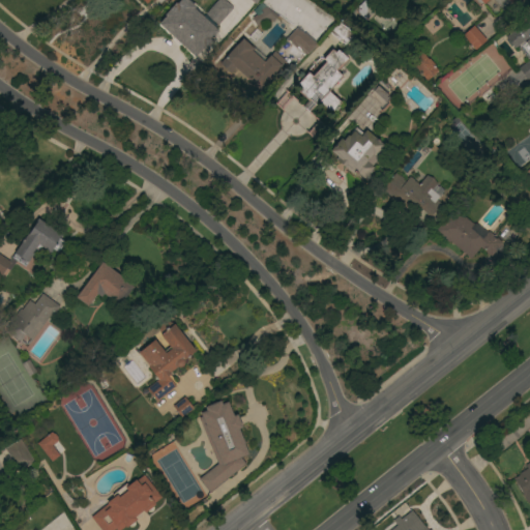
[(181,0),(183,0),(198,12),(201,9),(203,11),(212,0),(231,0),(234,2),(210,28),(206,25),(203,28),(213,37),(196,56),(185,47),(187,43),(177,33),(175,35),(168,29),(170,27),(164,21),(181,0)]
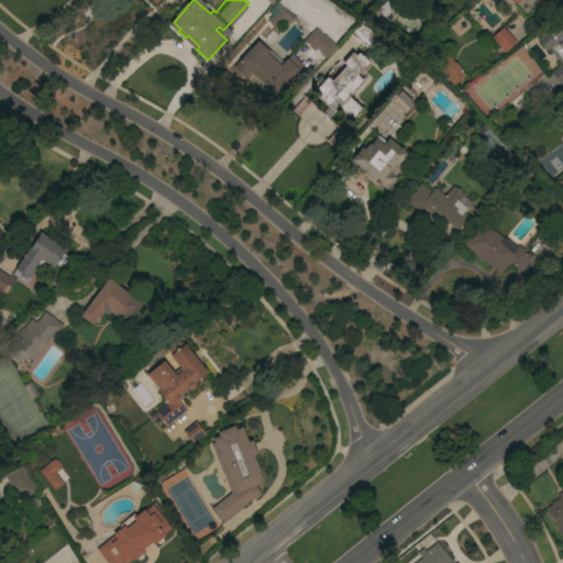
[(547,0),(534,11),(523,0),(518,0),(514,4),(511,2),(508,6),(503,0),(547,0)]
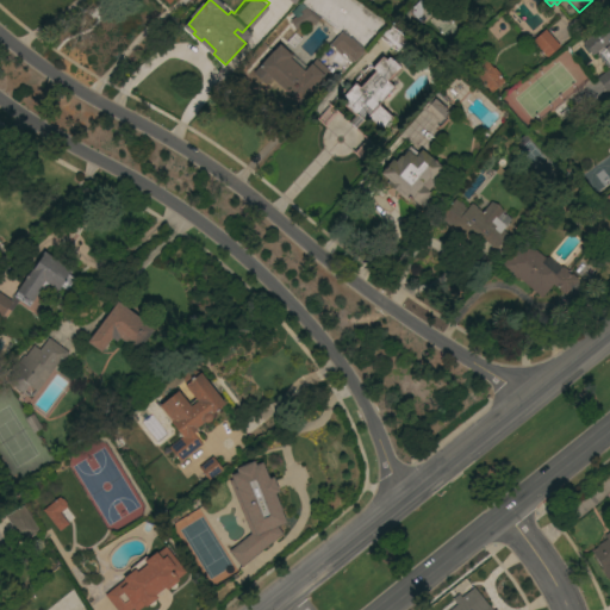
[(313,25),(310,22),(298,26),(290,20),(296,17),(291,13),(300,5),(318,19),(313,25)]
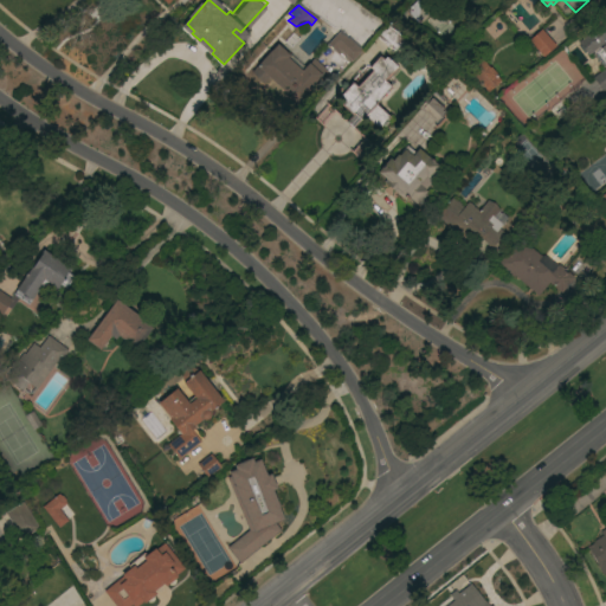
[(605,20),(605,88),(603,91),(593,78),(605,69),(604,68),(593,55),(594,53),(593,52),(588,56),(578,43),(605,20)]
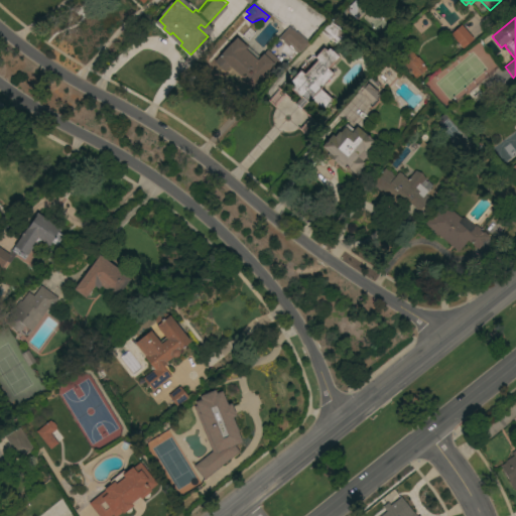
[(331,20),(345,33),(336,43),(332,40),(331,41),(320,31),(331,20)]
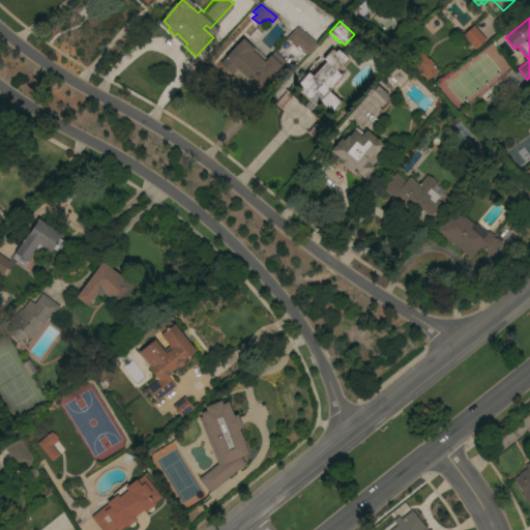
[(474,50),(462,35),(473,26),(486,40),(474,50)]
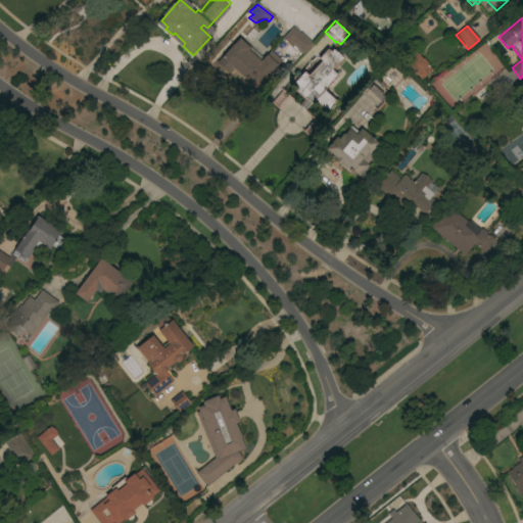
[(292,47),(282,38),(292,27),(313,44),(302,54),(293,46),(292,47)]
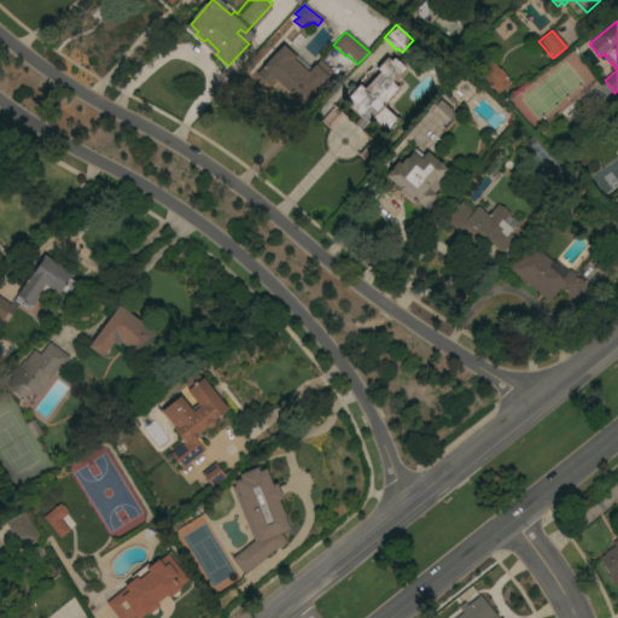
[(295,56),(297,53),(313,68),(320,59),(332,71),(299,106),(290,98),(292,95),(274,79),(268,85),(261,77),(267,71),(262,66),(283,45),(295,56)]
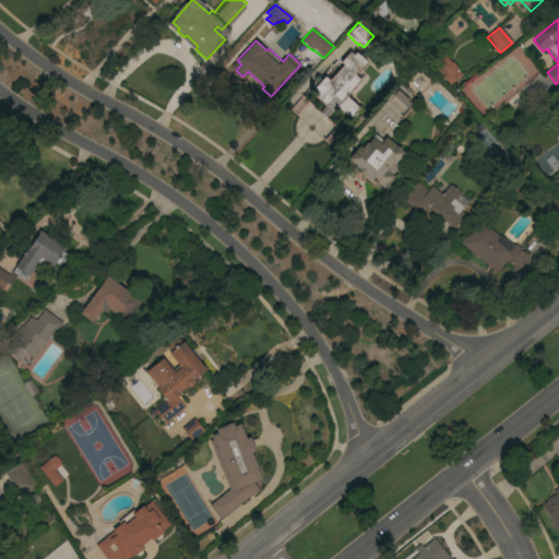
[(359,108),(349,119),(335,107),(333,110),(325,105),(324,106),(314,97),(318,93),(310,86),(314,82),(317,84),(324,75),(329,80),(343,64),(341,62),(349,51),(354,55),(356,52),(366,61),(354,74),(360,80),(346,96),(359,108)]
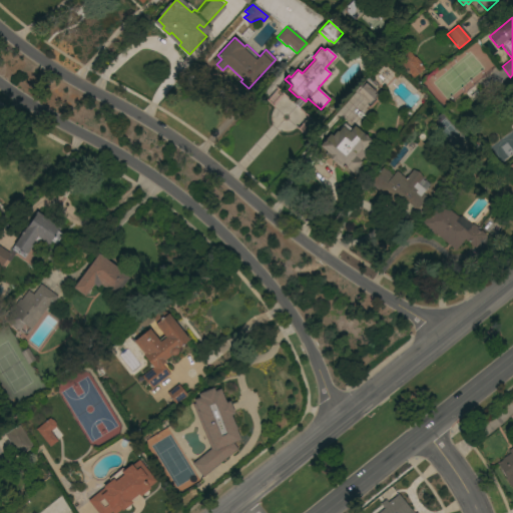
[(395,57),(406,48),(415,58),(415,57),(420,62),(419,63),(423,68),(413,77),(399,61),(395,57)]
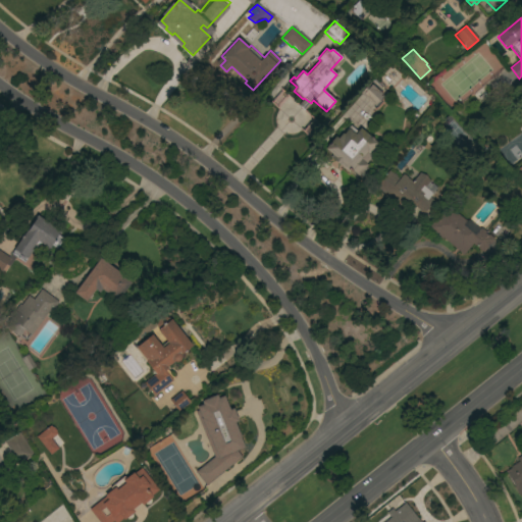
[(365,88),(367,90),(371,85),(383,96),(374,105),(361,93),(365,88)]
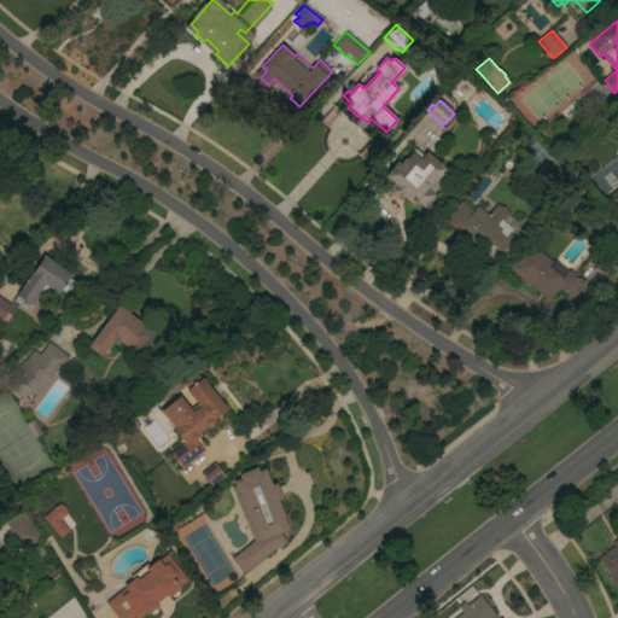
[(397,162),(400,164),(404,158),(407,159),(408,157),(414,149),(424,156),(426,152),(448,169),(439,180),(442,182),(433,193),(436,196),(425,209),(414,199),(412,203),(391,186),(394,182),(385,176),(397,162)]
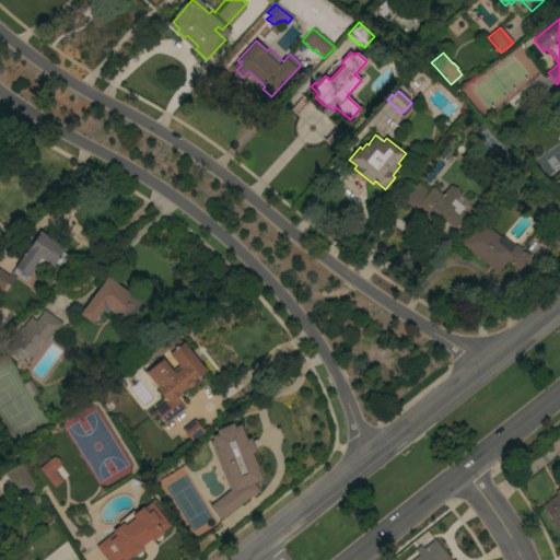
[(422,187),(422,186),(427,189),(426,190),(428,193),(432,187),(442,195),(451,185),(462,195),(456,200),(464,208),(462,211),(466,216),(455,229),(445,220),(438,229),(404,199),(418,183),(422,187)]
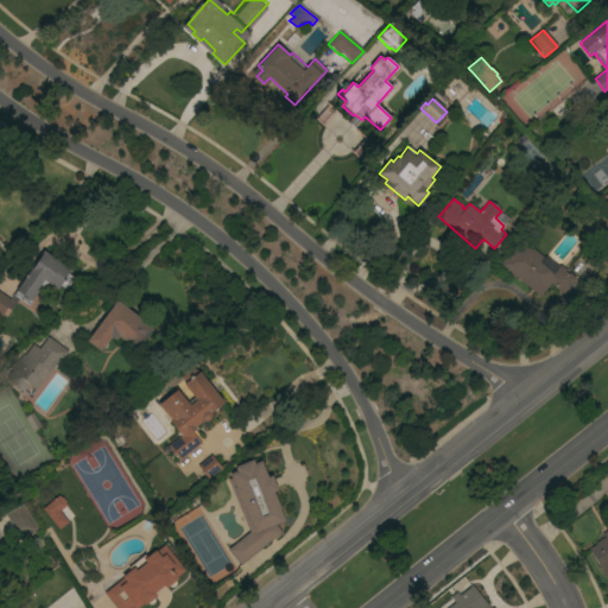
[(551,284),(540,297),(515,277),(515,278),(500,265),(521,239),(543,258),(544,257),(545,257),(548,258),(559,267),(561,266),(568,271),(567,272),(569,274),(570,273),(576,278),(570,284),(569,284),(567,287),(568,289),(563,295),(556,289),(558,286),(555,284),(553,286),(551,284)]
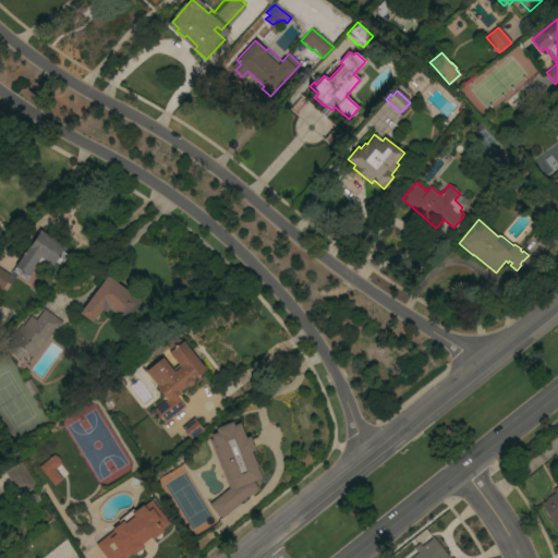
[(0,268),(10,276),(16,267),(15,267),(28,246),(29,247),(40,231),(71,251),(61,265),(56,262),(52,266),(41,258),(26,281),(16,275),(10,284),(7,282),(2,289),(3,290),(2,291),(0,289),(0,268)]
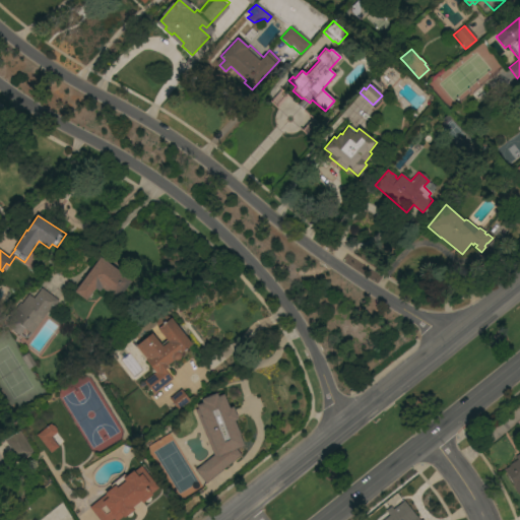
[(100,257),(130,279),(117,298),(109,291),(108,293),(102,288),(100,291),(95,288),(86,301),(74,291),(100,257)]
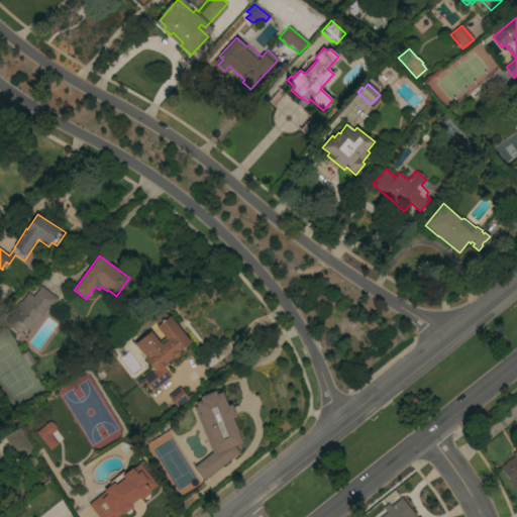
[(4,322),(20,301),(21,302),(28,293),(33,297),(41,287),(59,299),(52,309),(49,307),(26,338),(4,322)]
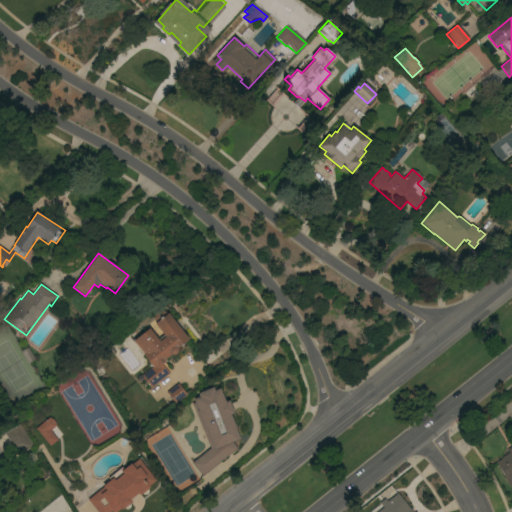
[(188,339),(177,348),(178,349),(178,351),(177,353),(175,355),(174,355),(173,355),(171,355),(164,360),(165,361),(162,363),(170,373),(151,388),(142,376),(153,367),(143,355),(144,354),(133,341),(149,328),(160,342),(166,337),(155,324),(168,313),(188,339)]
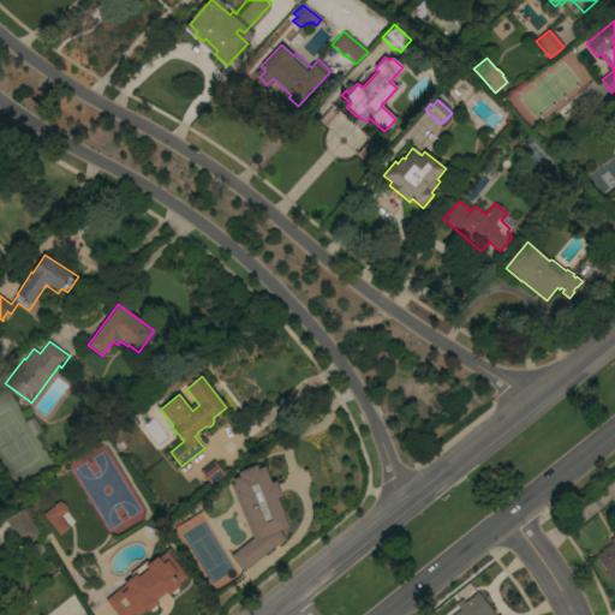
[(214,461),(225,473),(212,484),(201,472),(214,461)]
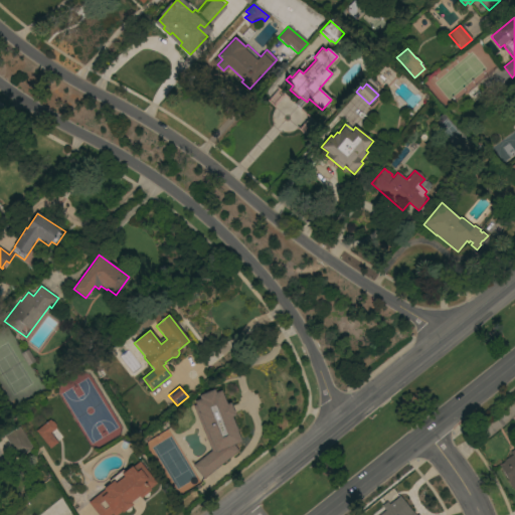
[(196,404),(195,401),(200,399),(199,395),(214,389),(215,392),(221,390),(227,404),(230,403),(235,415),(232,416),(237,431),(237,432),(241,442),(233,445),(238,451),(204,479),(193,466),(211,451),(193,406),(196,404)]
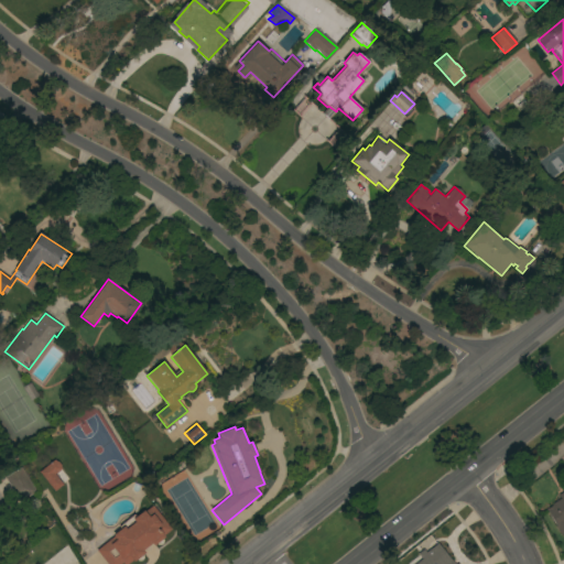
[(39,472),(54,459),(56,461),(61,465),(61,468),(54,474),(63,485),(54,490),(39,472)]
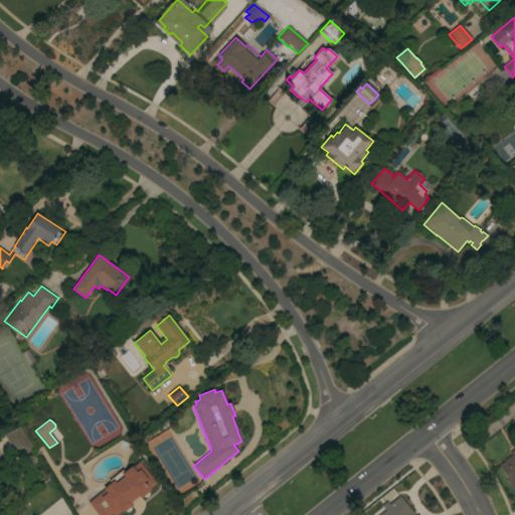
[(33,449),(21,456),(16,456),(5,436),(20,426),(33,449)]
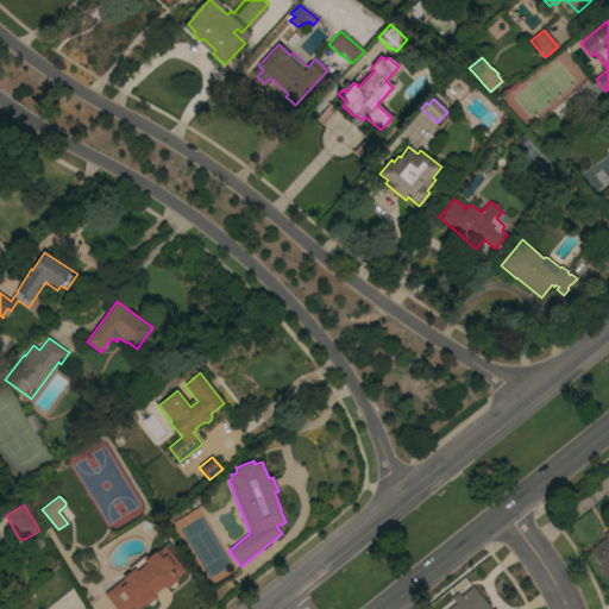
[(608,575),(607,577),(590,550),(598,545),(597,544),(606,538),(603,534),(608,532),(608,575)]
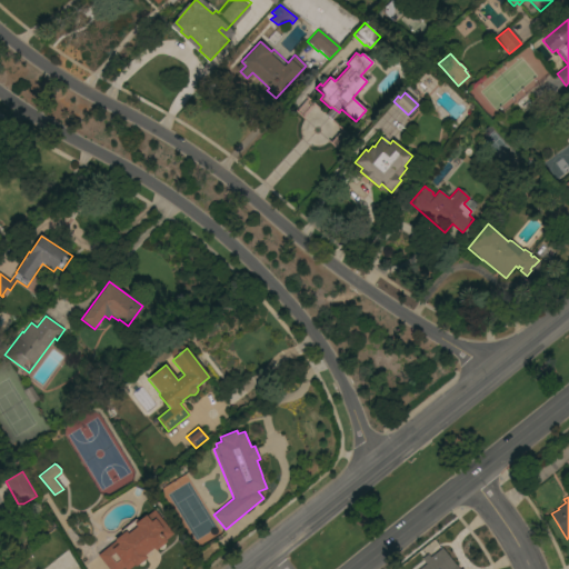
[(108,568),(97,555),(122,532),(120,530),(136,518),(138,521),(153,509),(171,532),(163,539),(166,541),(156,550),(153,547),(145,555),(147,557),(135,566),(133,565),(127,568),(125,568),(122,567),(119,568),(108,568)]
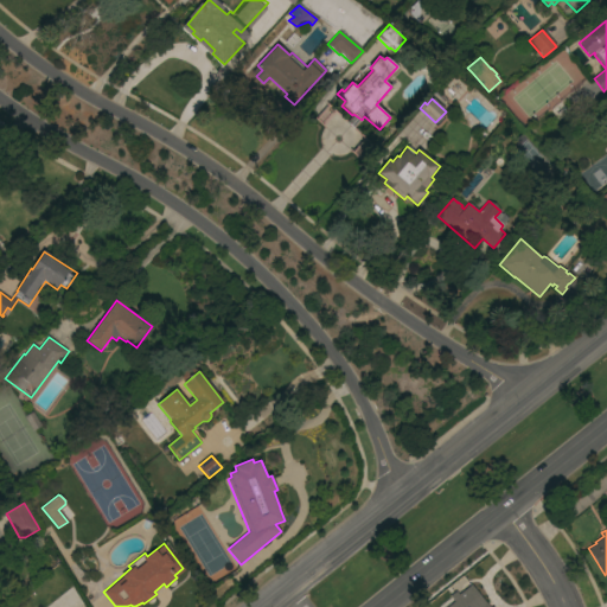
[(448,606),(457,601),(453,596),(462,589),(464,590),(472,585),(487,606),(448,606)]
